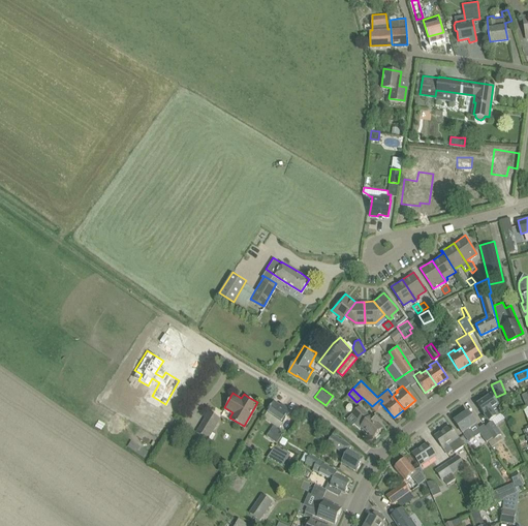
[(499,402),(498,404),(491,394),(477,403),(485,413),(489,420),(494,415),(503,410),(499,402)]
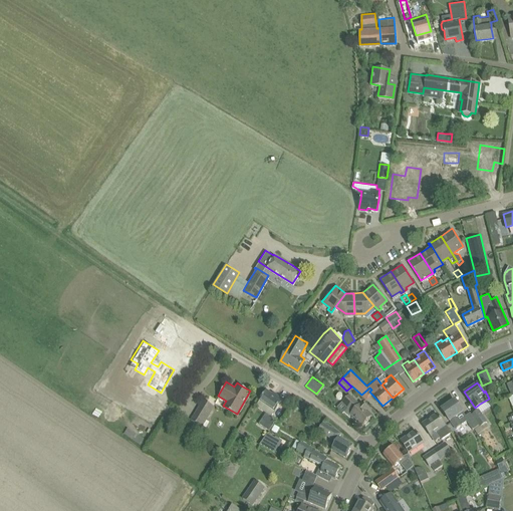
[(266,389),(259,398),(274,409),(282,398),(272,392),(271,393),(266,389)]
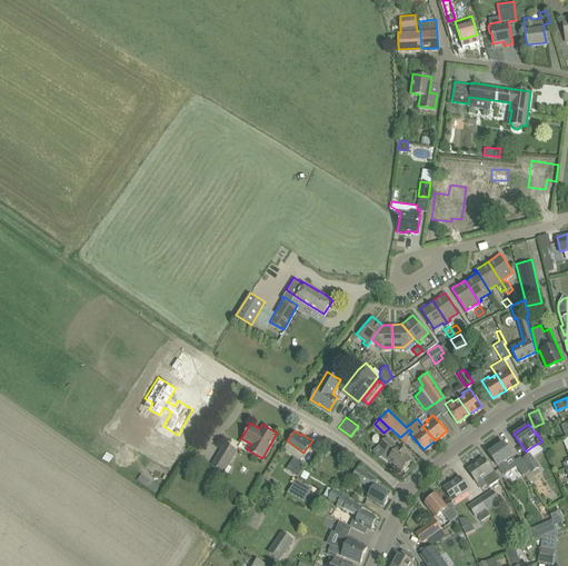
[(387,458),(388,457),(401,469),(411,459),(405,453),(407,450),(400,444),(398,447),(386,435),(378,444),(385,449),(381,453),(387,458)]
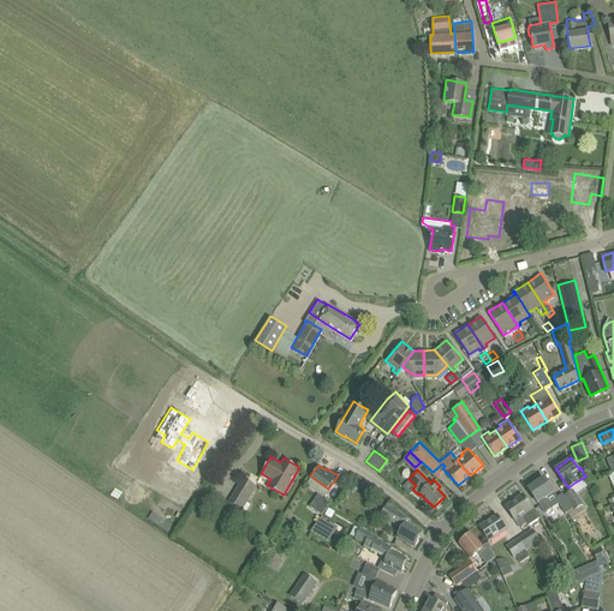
[(243,475),(237,486),(227,501),(228,501),(222,510),(234,517),(242,507),(245,509),(249,502),(245,499),(255,484),(243,475)]
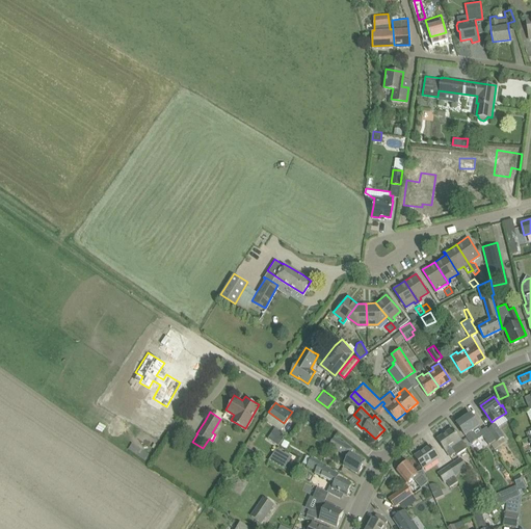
[(470,412),(456,421),(462,430),(465,433),(466,433),(471,442),(482,433),(488,443),(495,439),(490,431),(487,427),(486,425),(481,428),(479,425),(476,421),(470,412)]
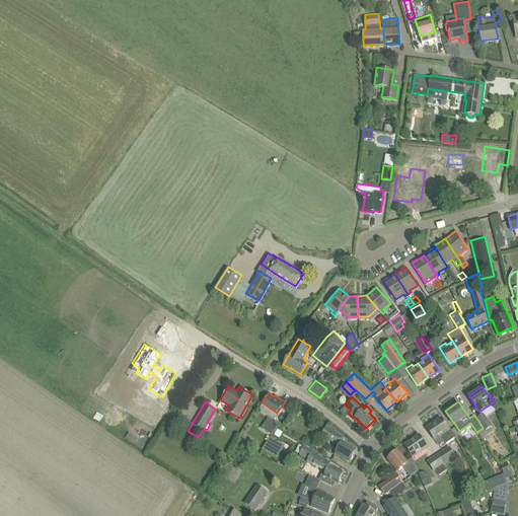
[(483,413),(475,417),(478,421),(483,428),(484,429),(490,425),(491,424),(483,413)]
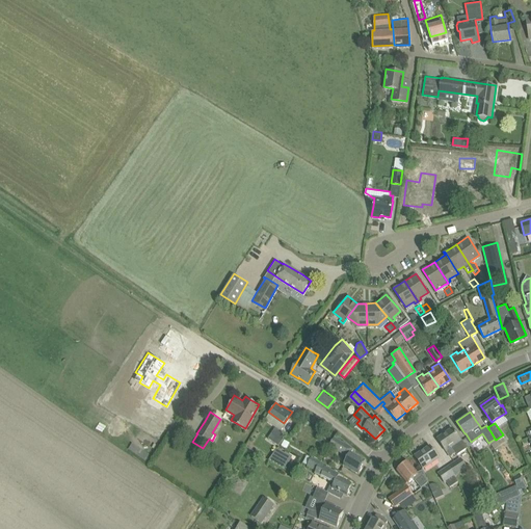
[(274,426),(267,437),(277,444),(285,433),(274,426)]
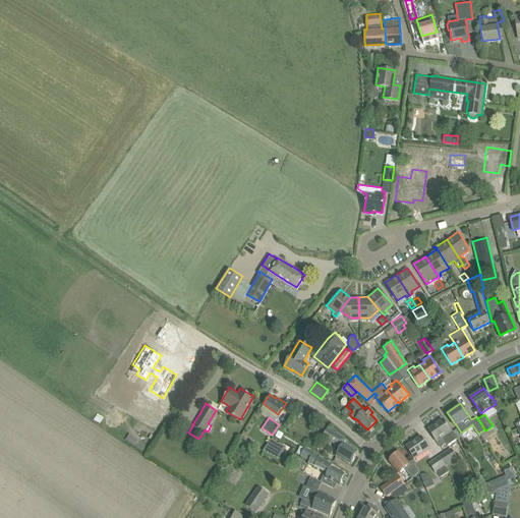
[(452,427),(450,429),(443,417),(427,427),(436,440),(437,439),(441,445),(446,442),(447,444),(458,437),(452,427)]
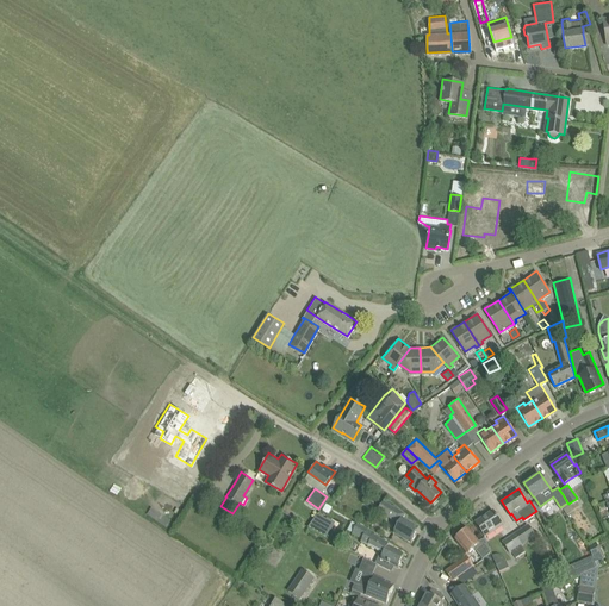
[(392,531),(401,535),(410,541),(418,526),(402,517),(404,512),(383,499),(377,508),(398,522),(392,531)]
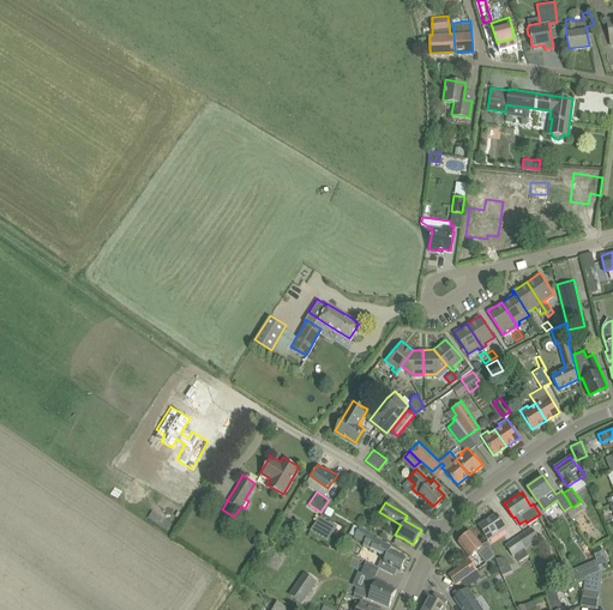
[(478,524),(485,533),(487,538),(505,526),(496,512),(478,524)]
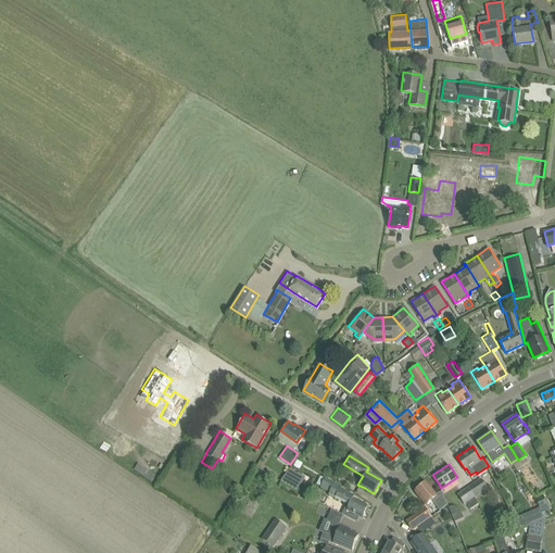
[(280,479),(295,488),(300,481),(301,481),(304,475),(298,470),(297,472),(289,466),(280,479)]
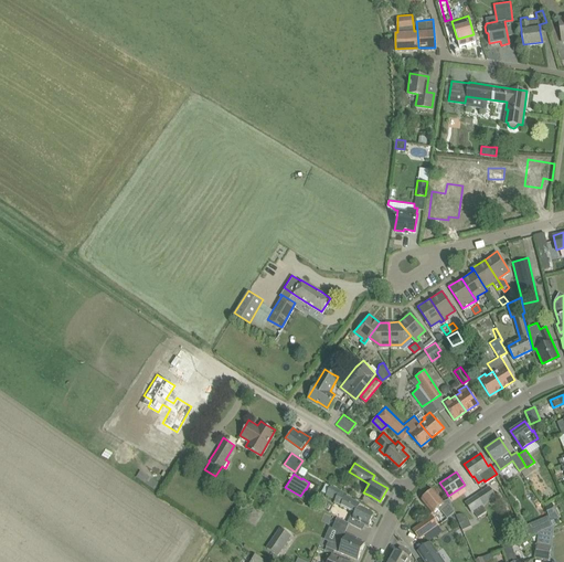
[(352,517),(358,519),(368,525),(374,512),(359,505),(360,502),(350,498),(346,496),(348,492),(330,484),(326,494),(334,498),(333,500),(341,505),(354,511),(352,517)]
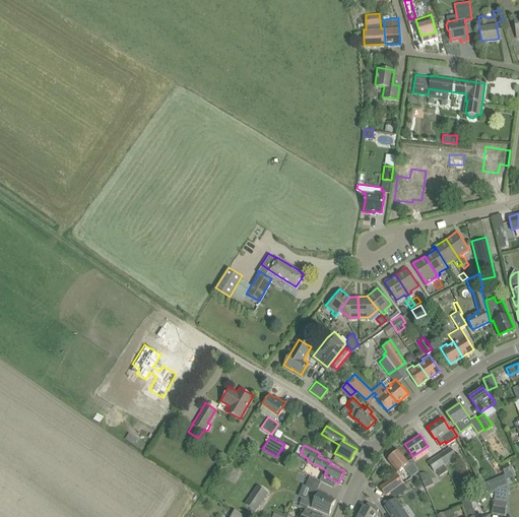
[(449,447),(438,454),(444,462),(455,455),(449,447)]
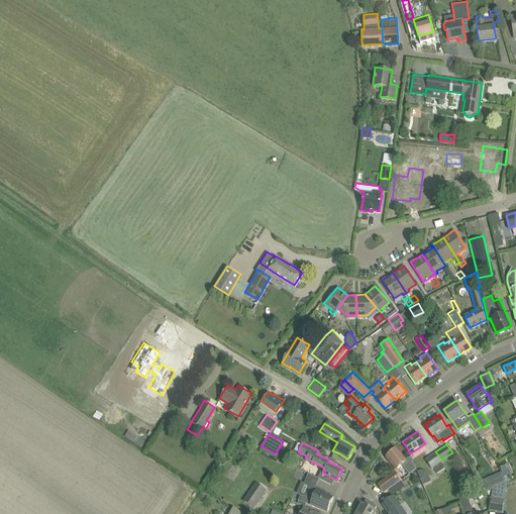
[(405,457),(402,454),(396,446),(391,450),(389,449),(387,451),(387,453),(386,454),(396,468),(401,464),(408,473),(416,467),(410,455),(405,457)]
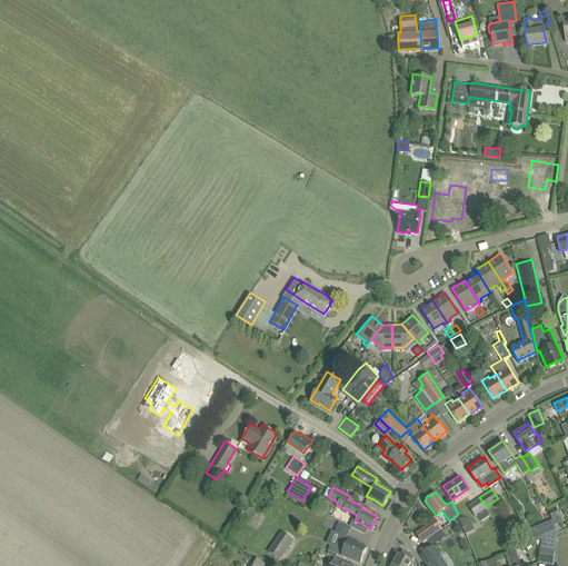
[(490,513),(486,506),(479,497),(468,505),(475,514),(477,513),(480,517),(481,519),(490,513)]
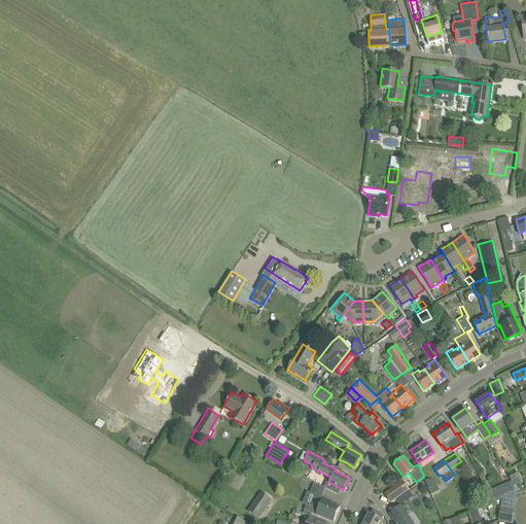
[(519,482),(520,480),(514,466),(511,467),(512,468),(507,470),(512,481),(516,483),(519,482)]
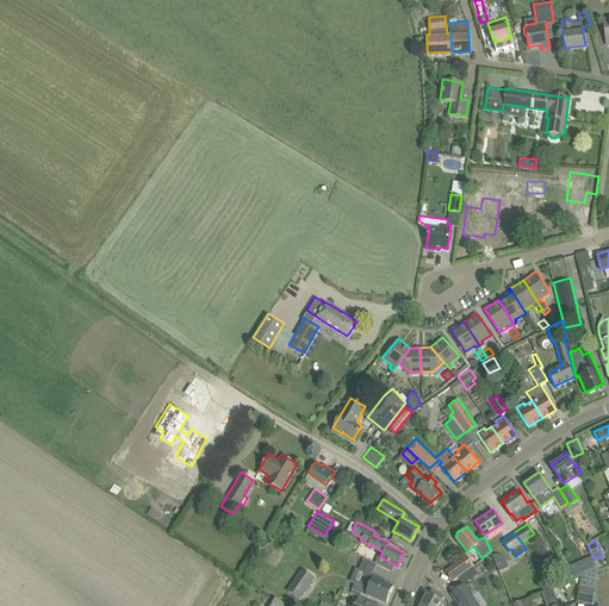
[(495,551),(491,554),(499,569),(508,566),(503,555),(498,553),(495,551)]
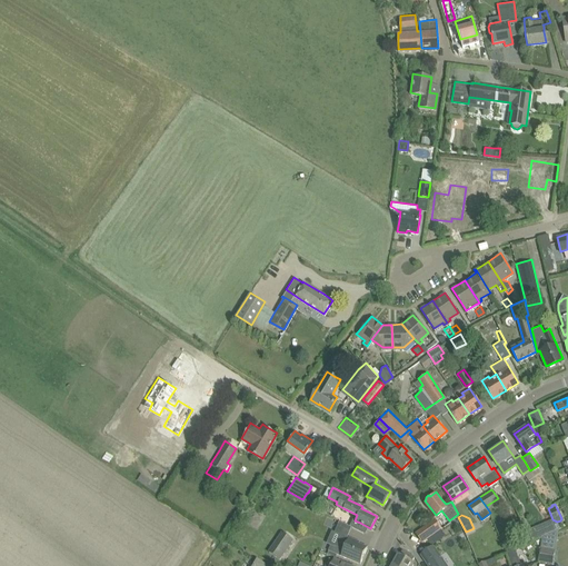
[(416,530),(421,539),(440,526),(434,517),(416,530)]
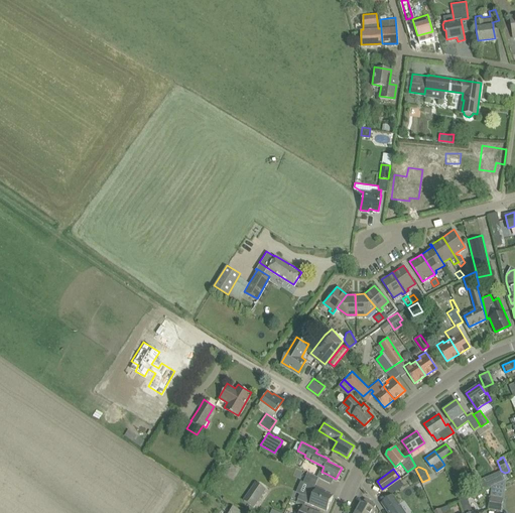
[(473,472),(467,475),(475,491),(481,488),(473,472)]
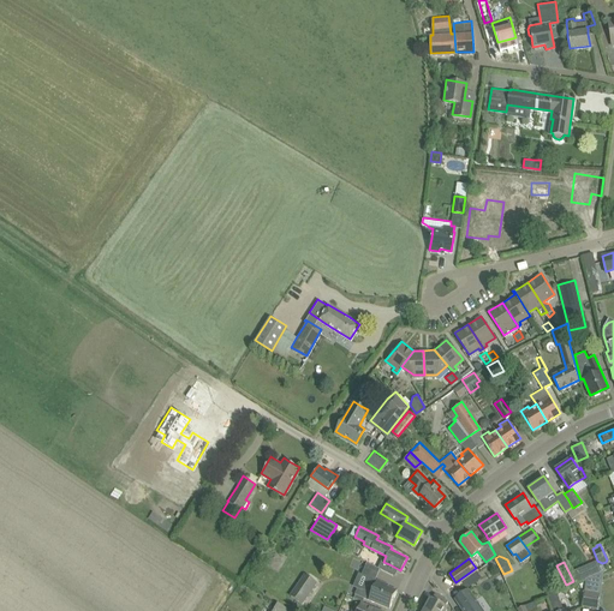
[(583,565),(570,570),(574,582),(586,577),(589,577),(583,565)]
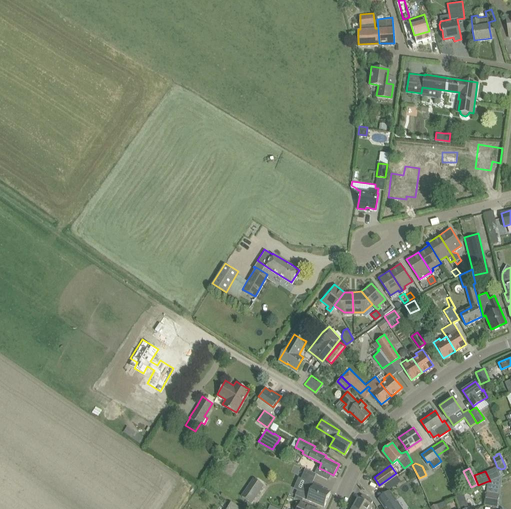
[(240,494),(251,502),(264,484),(253,476),(240,494)]
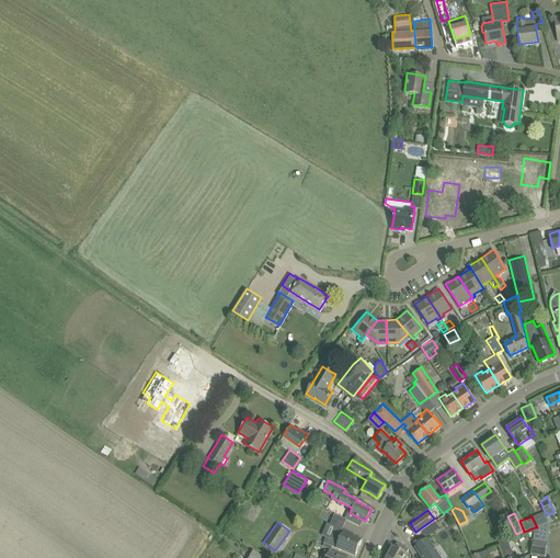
[(331,545),(344,549),(354,554),(362,538),(353,534),(354,532),(344,527),(344,528),(330,522),(324,534),(326,534),(323,541),(328,543),(331,545)]
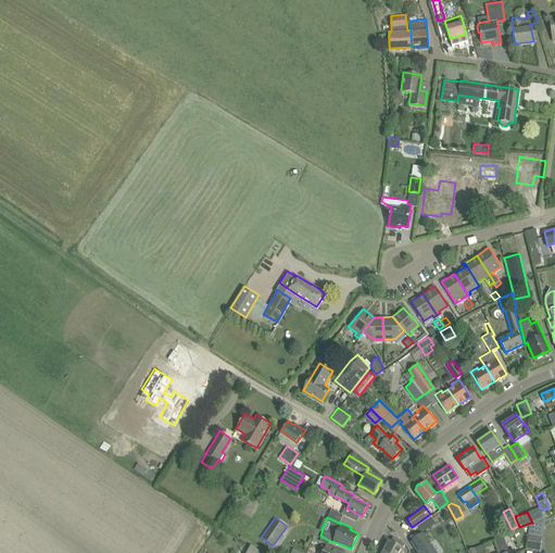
[(437,552),(423,532),(411,540),(419,552),(437,552)]
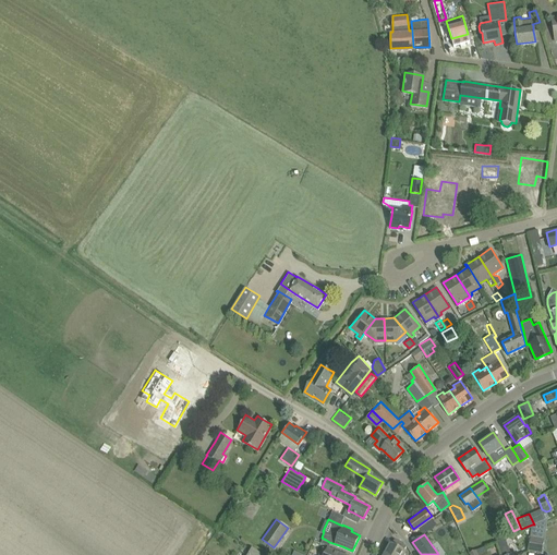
[(530,535),(528,550),(534,551),(536,537),(530,535)]
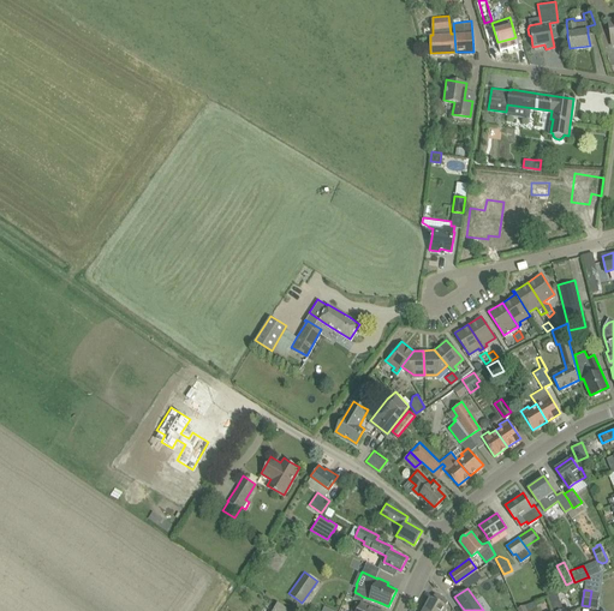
[(546,594),(553,610),(578,610),(577,606),(570,609),(568,606),(564,609),(555,591),(546,594)]
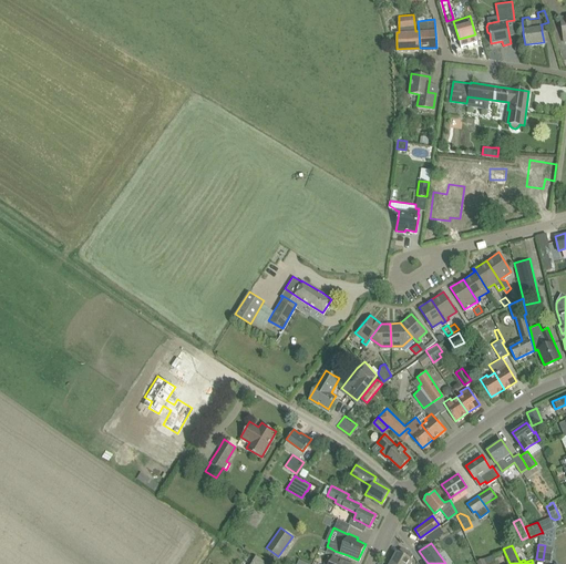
[(545,545),(543,560),(551,561),(553,546),(545,545)]
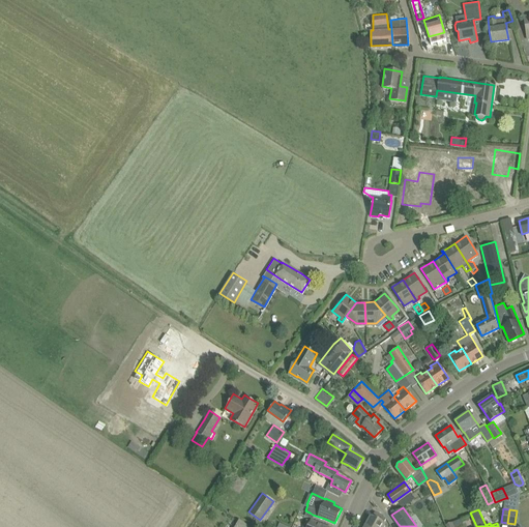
[(371,516),(365,524),(371,526),(382,526),(384,524),(382,522),(385,517),(375,510),(372,516),(371,516)]
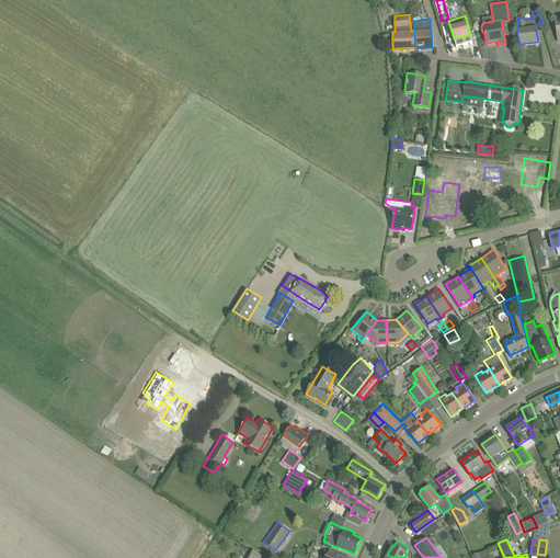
[(243,557),(259,557),(262,554),(250,547),(243,557)]
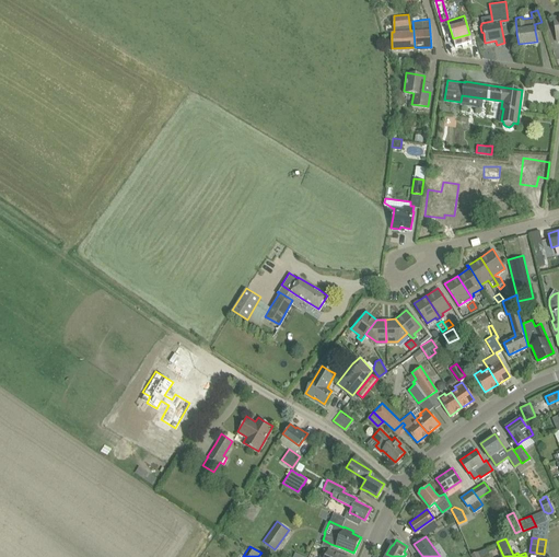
[(323,547),(318,556),(347,556),(338,553),(328,548),(327,549),(323,547)]
